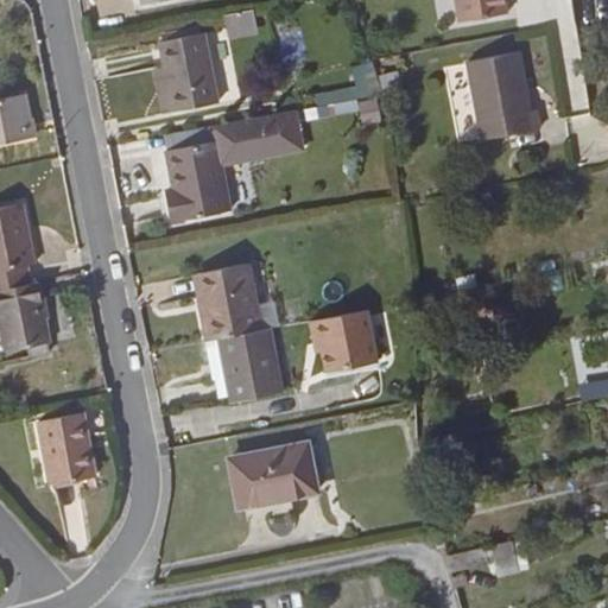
[(456,0),(460,21),(507,13),(505,0),(456,0)]
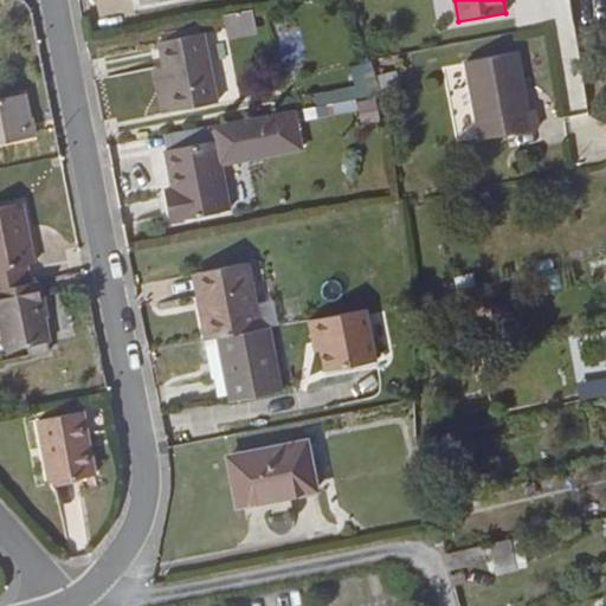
[(605,0),(573,0),(577,15),(605,8),(605,0)]
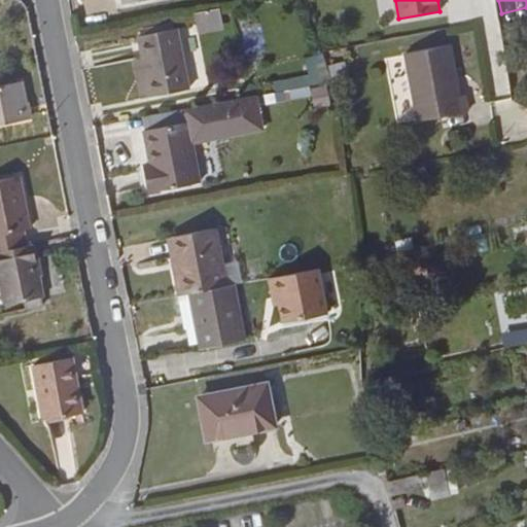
[(215,7),(195,11),(199,33),(219,29),(215,7)]
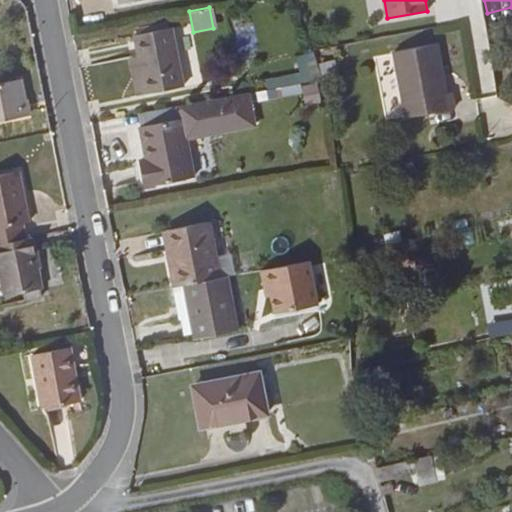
[(504,34),(502,24),(485,26),(487,37),(504,34)]
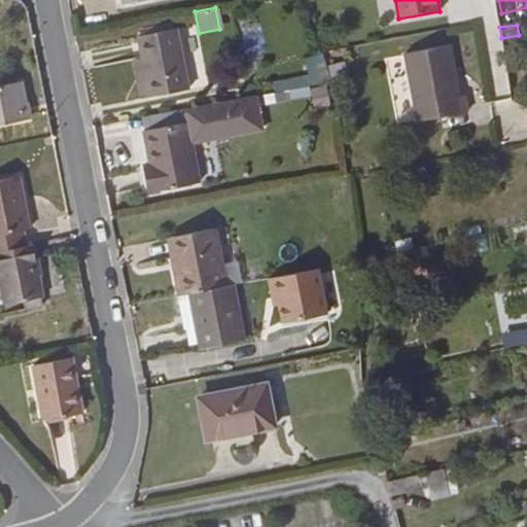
[(176,28),(138,36),(142,58),(150,97),(188,89),(176,28)]
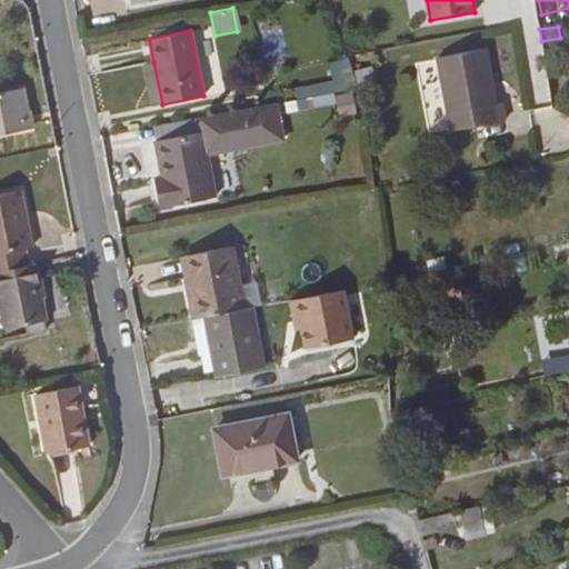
[(486,48),(438,58),(451,130),(506,120),(501,102),(497,103),(486,48)]
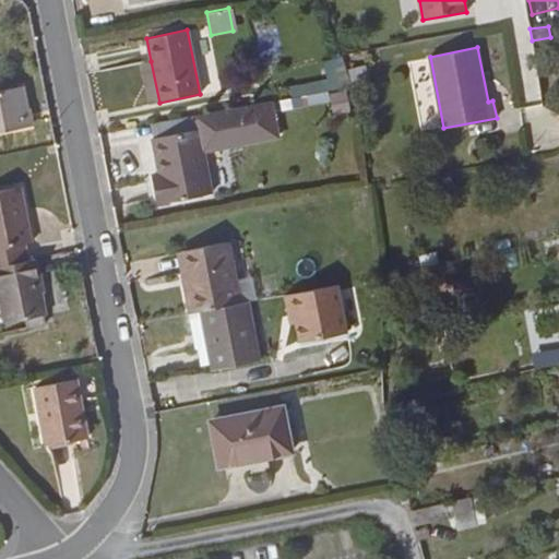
[(159,103),(151,61),(142,62),(151,104),(159,103)]
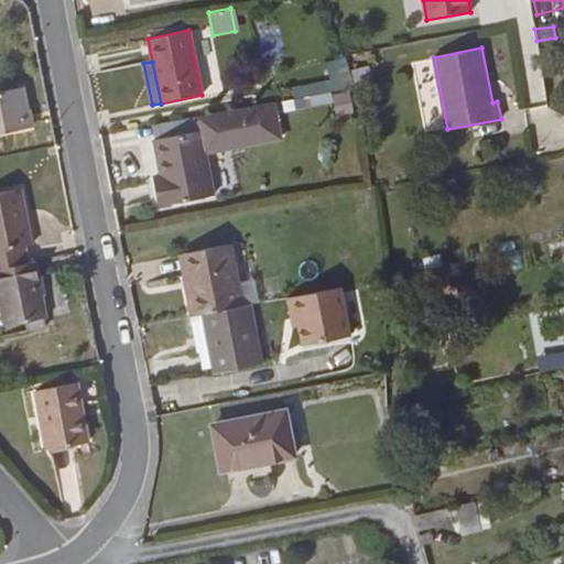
[(368,66),(354,71),(358,87),(372,83),(368,66)]
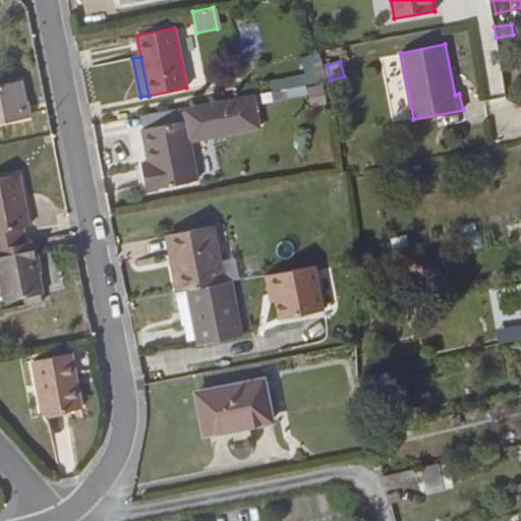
[(21,79),(0,83),(0,122),(29,117),(21,79)]
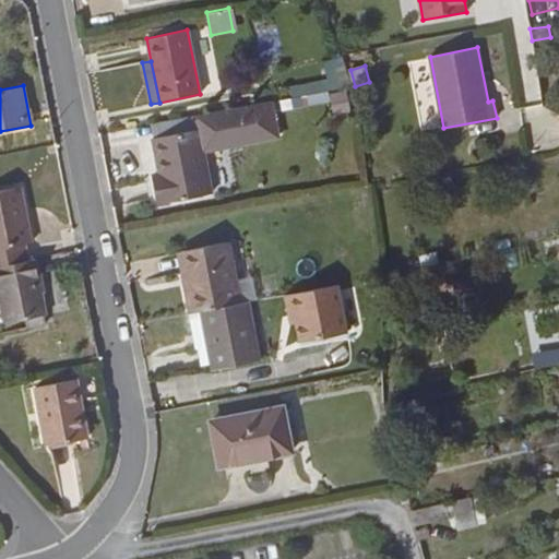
[(325,91),(283,98),(284,107),(326,99),(325,91)]
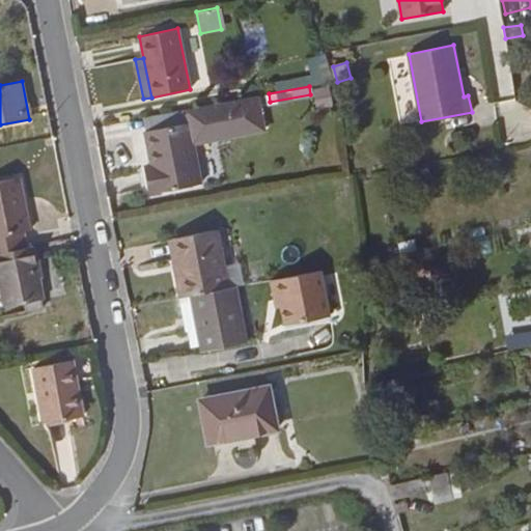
[(331,103),(329,87),(315,90),(318,106),(331,103)]
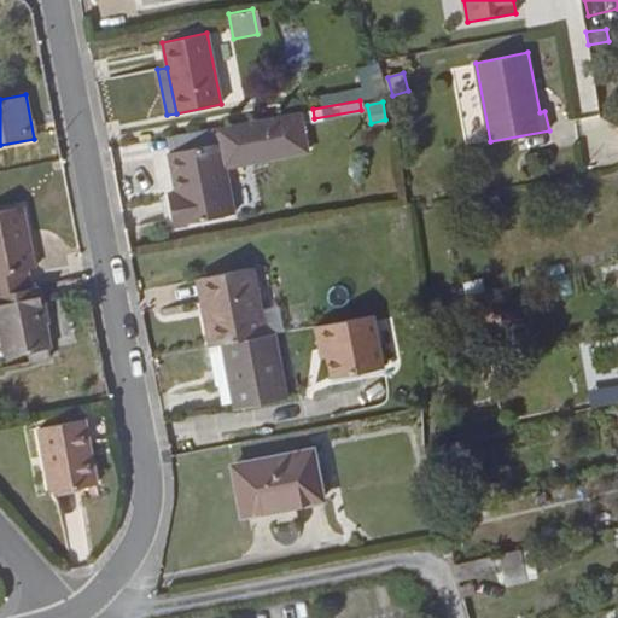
[(220,143),(225,167),(308,151),(301,112),(217,127),(220,143)]
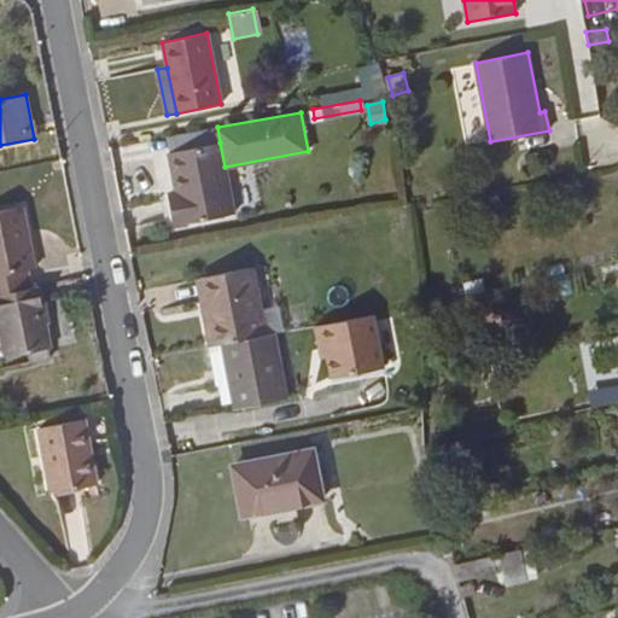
[(225,167),(220,143),(170,152),(178,192),(168,194),(174,226),(233,215),(225,167)]
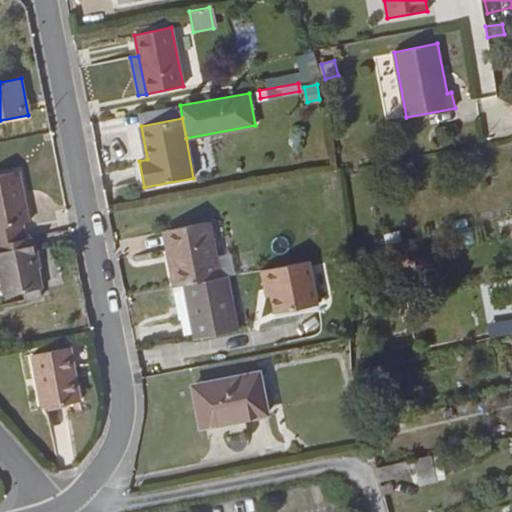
[(23,223),(29,222),(19,171),(0,174),(0,243),(26,238),(23,223)]
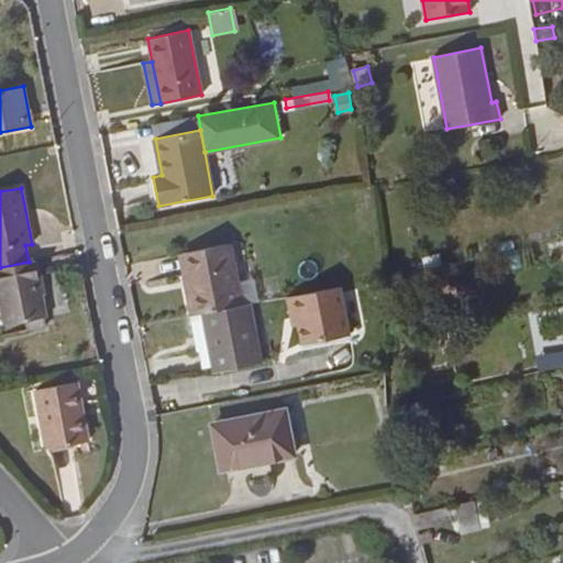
[(562,257),(562,239),(547,243),(551,262),(562,257)]
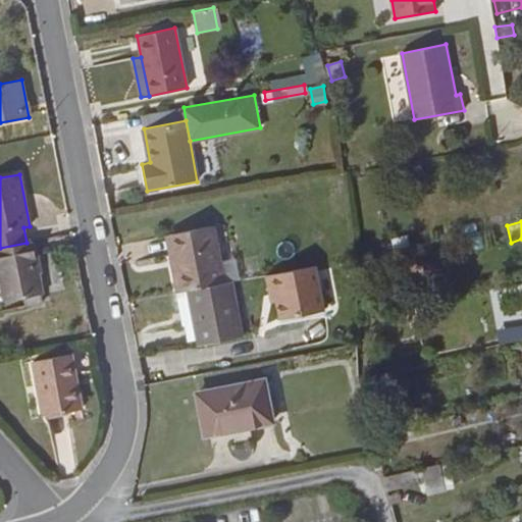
[(179,265),(173,266),(178,291),(189,290),(225,282),(213,225),(173,233),(179,265)]
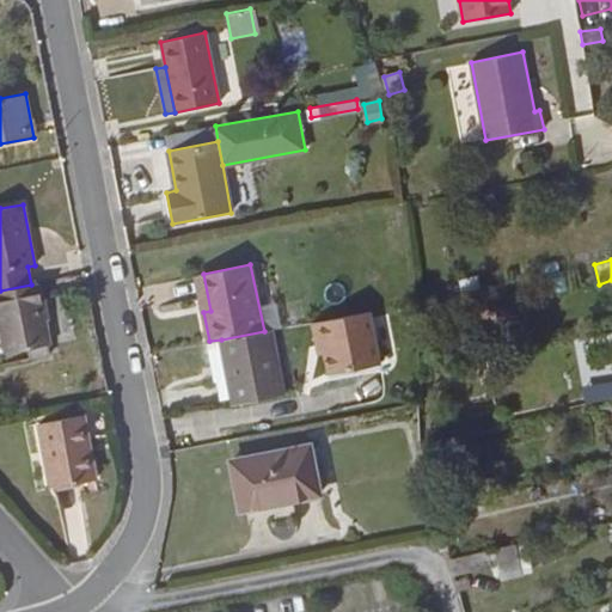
[(210,311),(203,274),(196,275),(203,312),(210,311)]
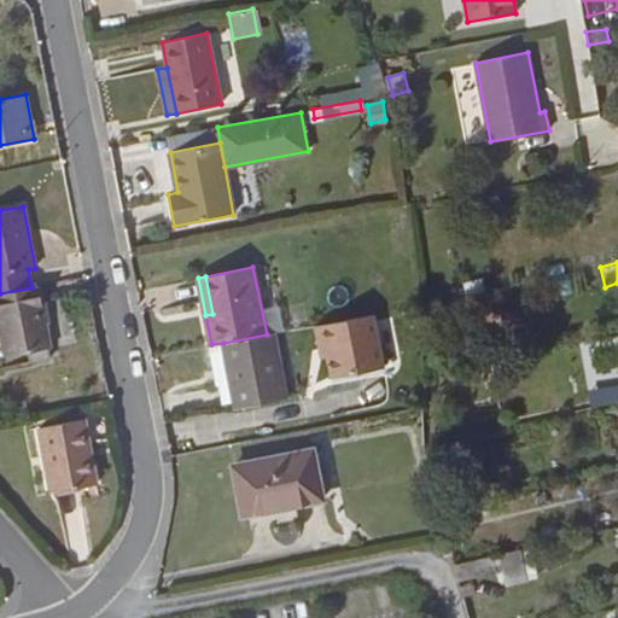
[(51,348),(39,286),(31,287),(0,293),(0,325),(6,356),(51,348)]
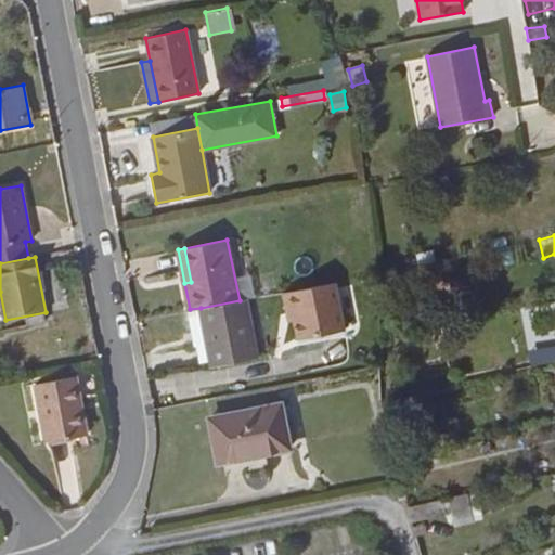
[(346,330),(337,282),(284,292),(288,311),(294,310),(295,318),(298,338),(346,330)]
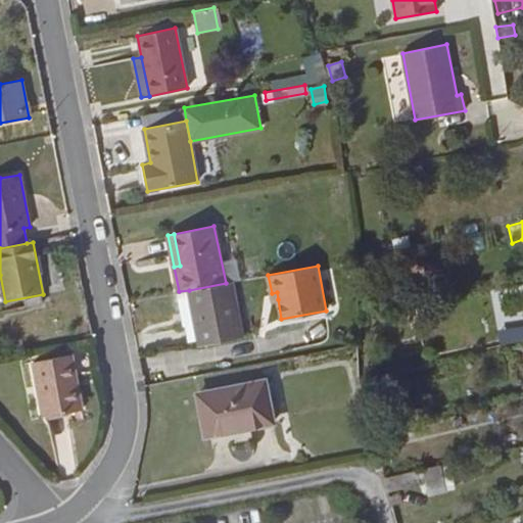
[(199,342),(200,345),(243,338),(232,282),(226,283),(189,290),(199,342)]
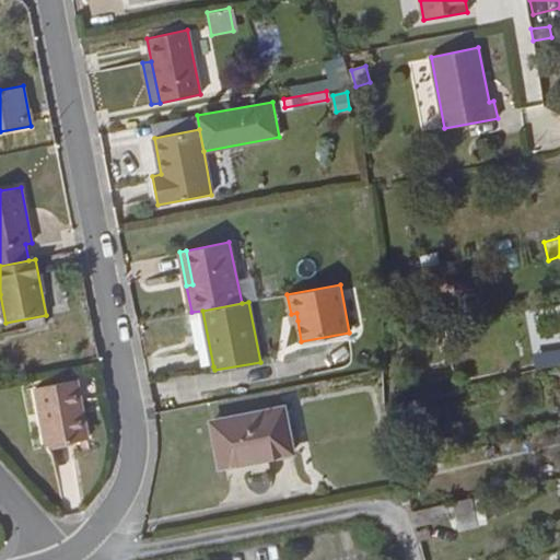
[(559,304),(539,311),(544,328),(559,323),(559,304)]
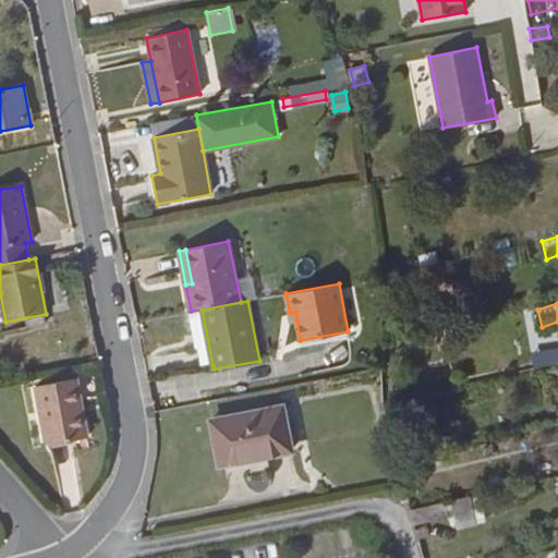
[(213,365),(202,310),(191,311),(187,312),(195,349),(197,348),(202,367),(213,365)]
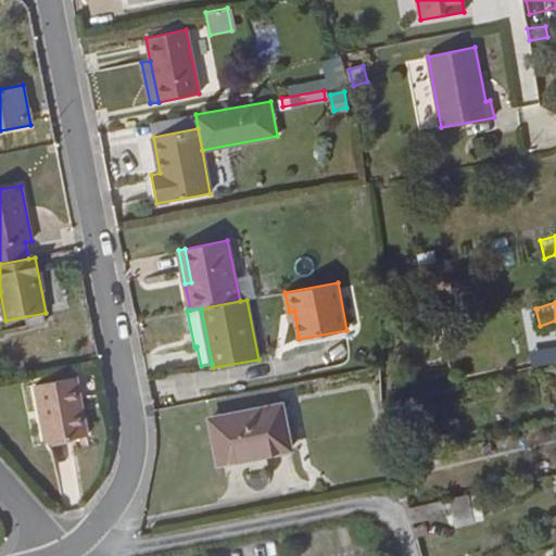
[(76,376),(36,383),(47,442),(87,434),(76,376)]
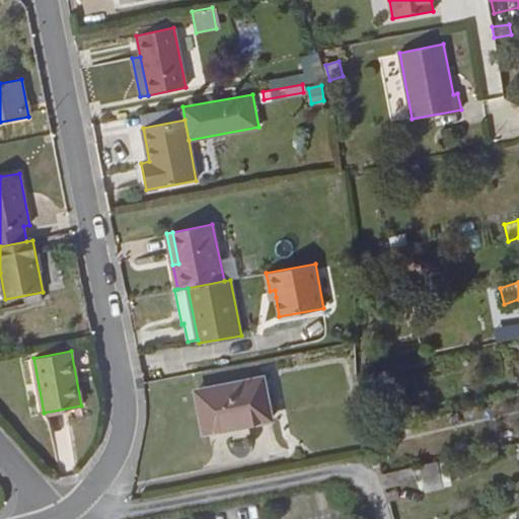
[(263,378),(196,391),(204,433),(271,419),(263,378)]
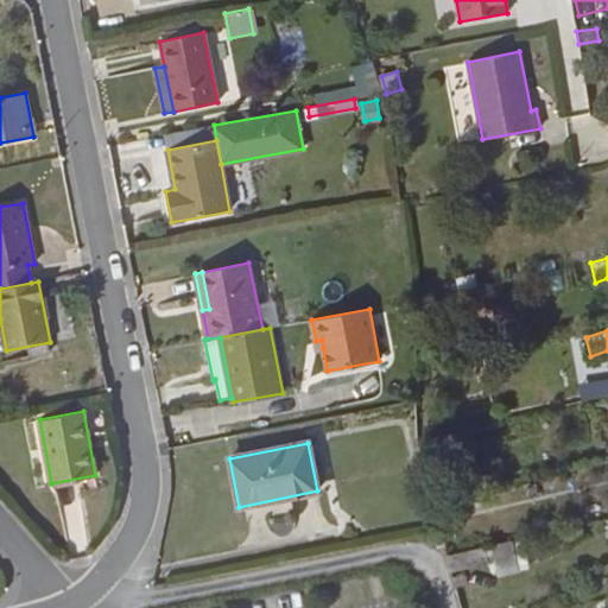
[(496,559),(493,544),(448,555),(451,569),(496,559)]
